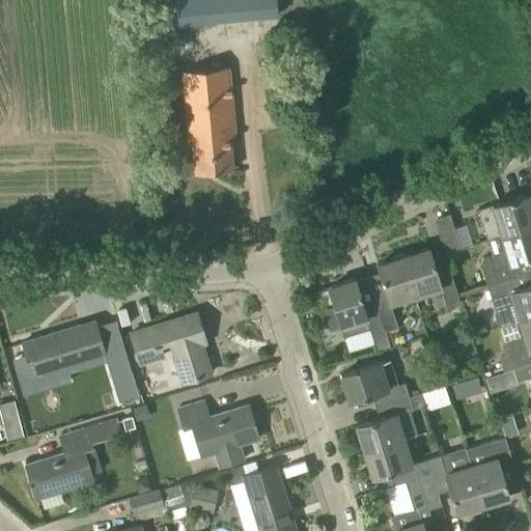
[(276,0),(177,0),(180,24),(277,15),(276,0)]
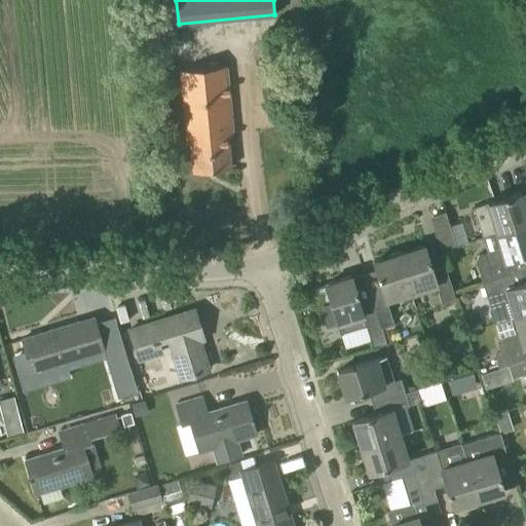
[(190,140),(227,136),(232,136),(226,66),(181,70),(187,140),(190,140)]
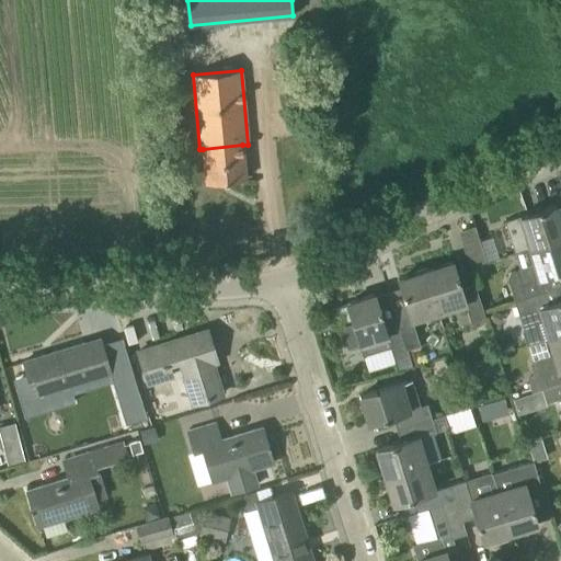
[(206,183),(244,179),(242,145),(203,149),(206,183)]
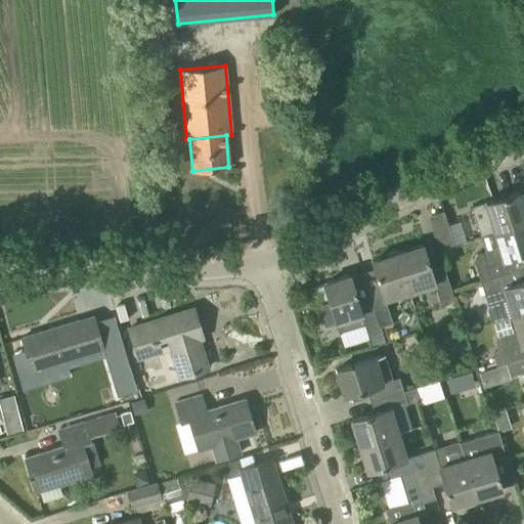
[(480,235),(523,222),(523,206),(520,191),(471,207),(480,235)]
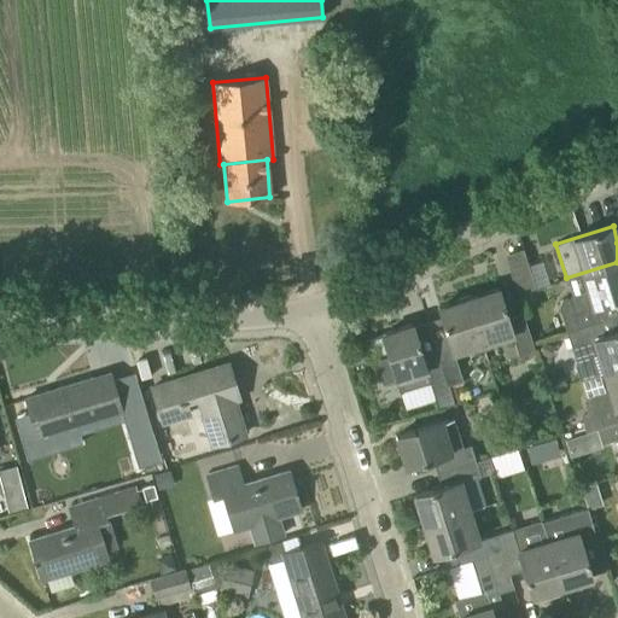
[(516,291),(534,286),(524,254),(506,260),(516,291)]
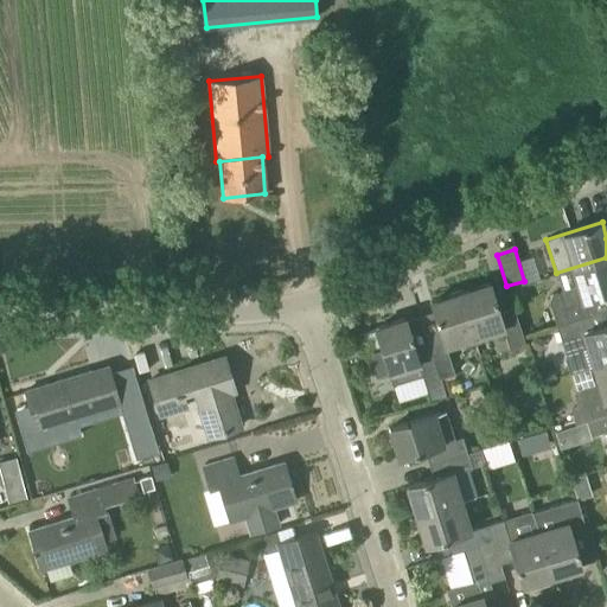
[(556,325),(589,315),(585,301),(606,294),(606,257),(556,273),(561,289),(551,293),(548,299),(556,325)]
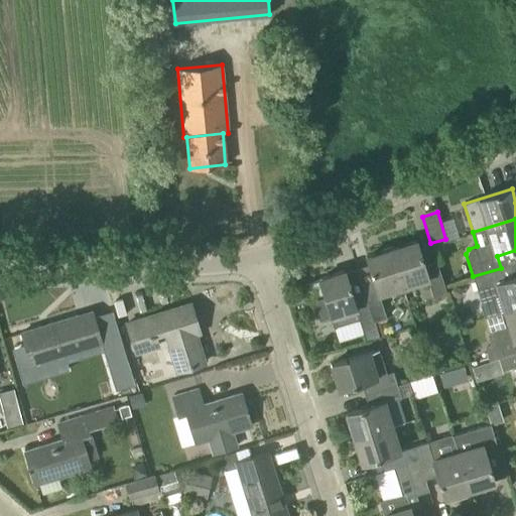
[(424,267),(416,242),(391,249),(402,287),(427,279),(432,295),(445,291),(437,264),(424,267)]
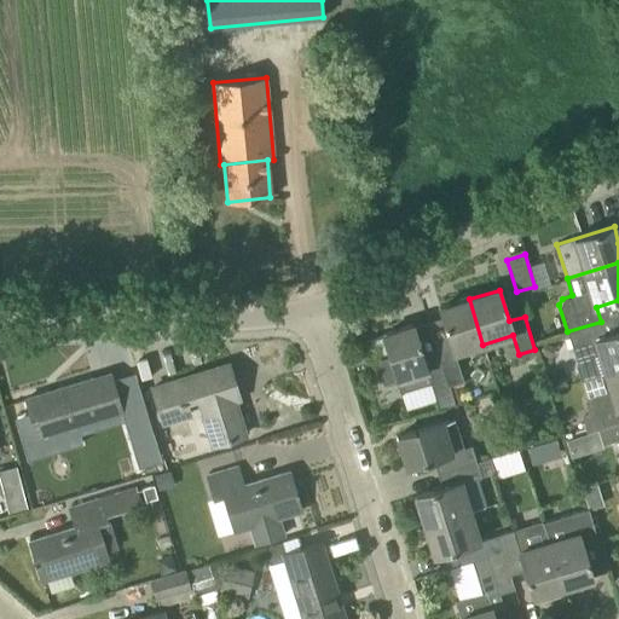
[(447,386),(449,386),(463,381),(453,353),(482,345),(469,299),(439,308),(451,348),(437,353),(447,386)]
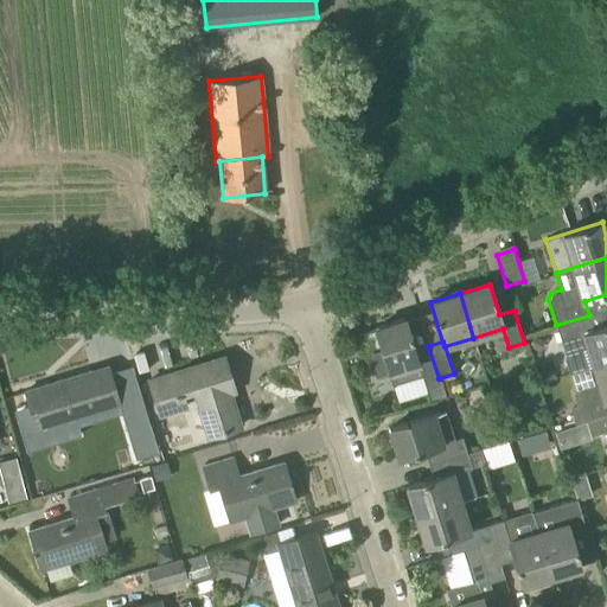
[(593,365),(606,360),(606,324),(593,330),(589,315),(556,325),(558,332),(554,333),(556,342),(561,340),(566,356),(563,356),(569,374),(593,365)]
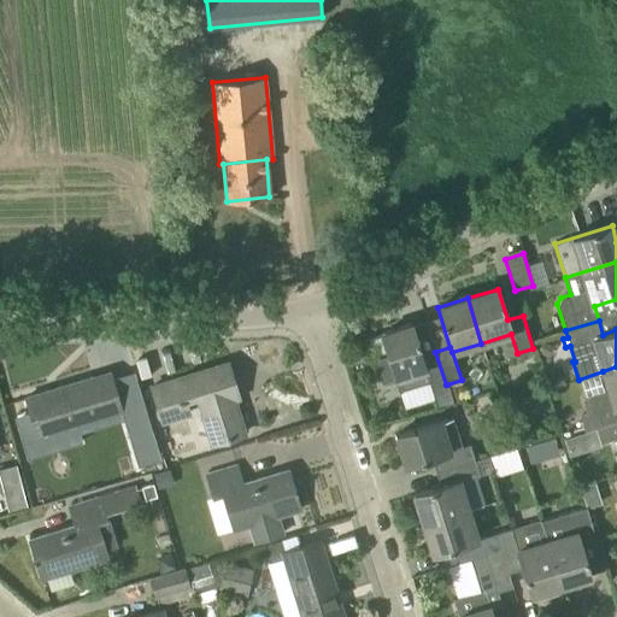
[(399,392),(429,382),(436,407),(453,403),(447,385),(446,385),(435,352),(422,356),(412,324),(381,334),(388,356),(374,360),(381,383),(395,380),(399,392)]
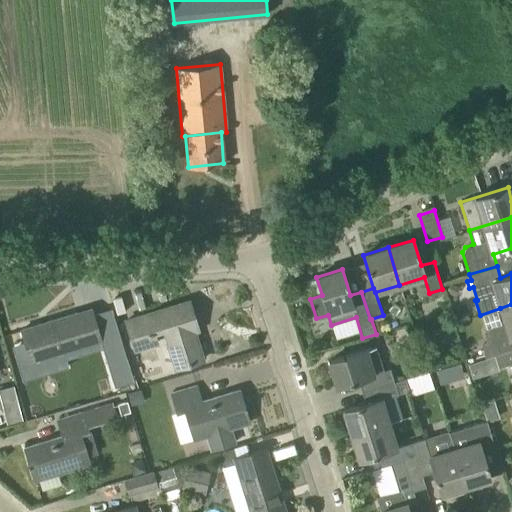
[(450,282),(446,291),(455,296),(459,287),(450,282)]
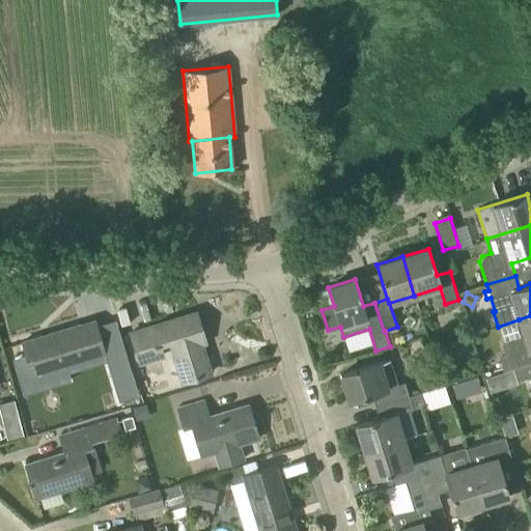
[(210,373),(197,332),(201,331),(195,312),(131,333),(140,363),(173,353),(183,382),(210,373)]
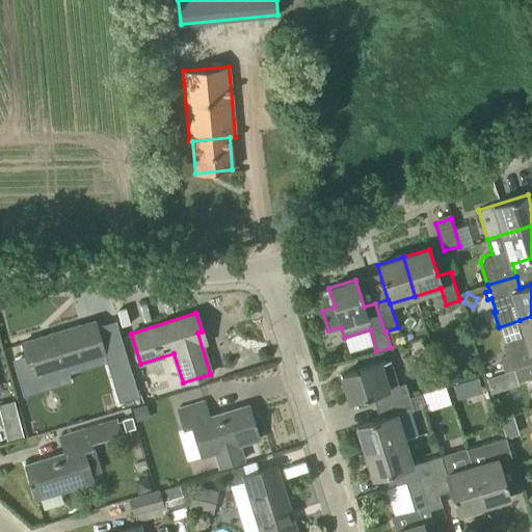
[(531,316),(520,320),(525,337),(510,341),(504,343),(503,345),(506,355),(500,357),(504,372),(513,369),(531,363),(531,316)]
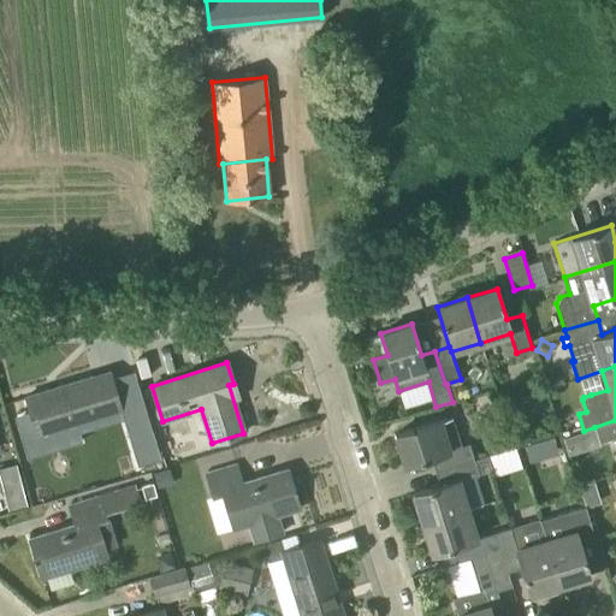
[(94,381),(93,377),(27,397),(37,436),(120,410),(111,377),(94,381)]
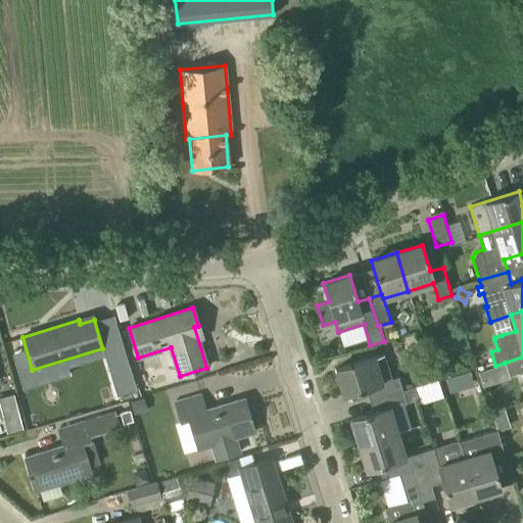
[(391,379),(383,353),(373,357),(335,369),(343,395),(370,387),(374,398),(401,389),(397,377),(391,379)]
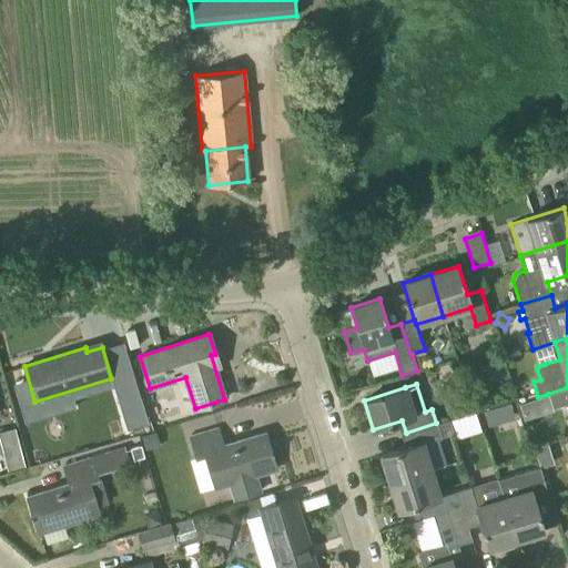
[(567,387),(548,394),(553,407),(567,403),(567,406),(567,387)]
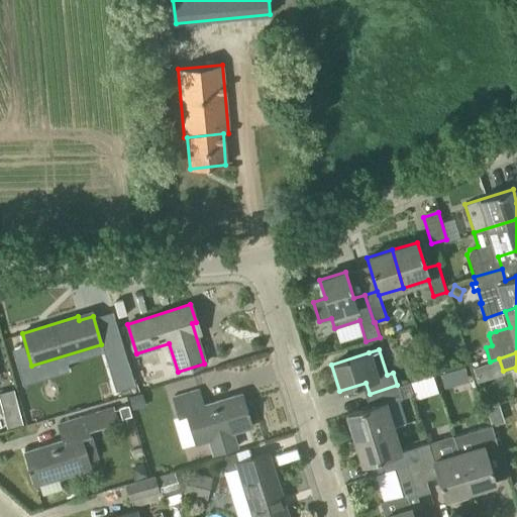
[(432,373),(410,381),(416,399),(438,391),(432,373)]
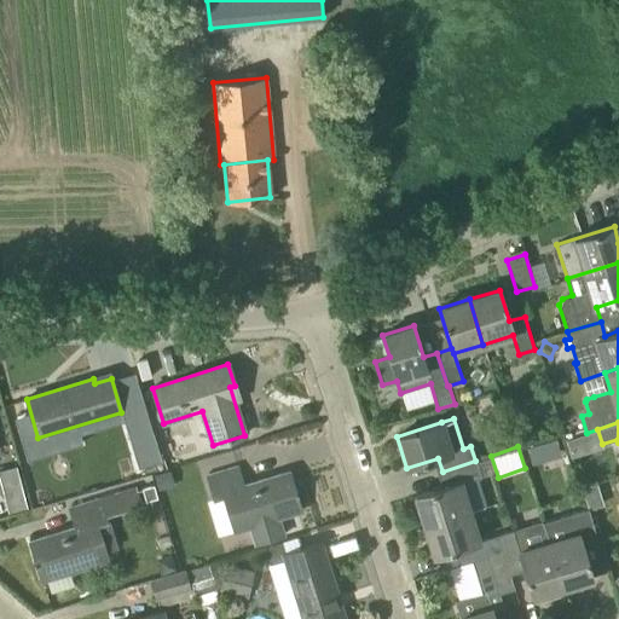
[(424,526),(469,512),(461,482),(480,476),(475,461),(443,472),(446,486),(415,496),(424,526)]
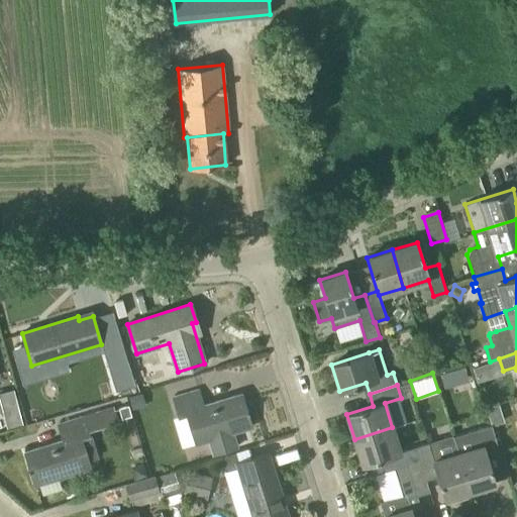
[(13,389),(0,392),(0,403),(15,399),(13,389)]
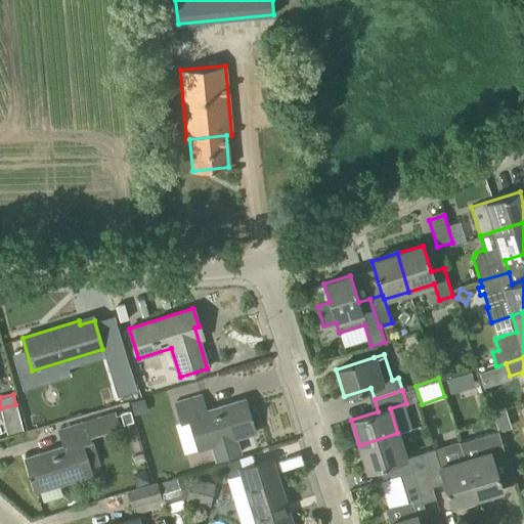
[(235,438),(255,432),(245,399),(206,411),(201,395),(175,403),(180,423),(188,420),(198,449),(212,445),(216,460),(239,453),(235,438)]
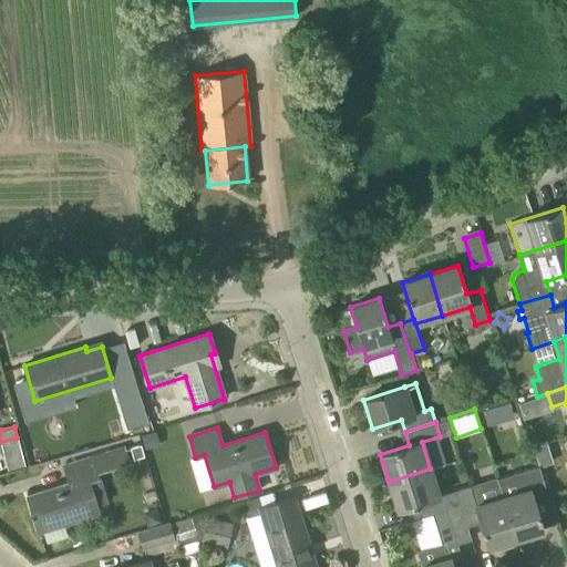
[(155,431),(141,435),(145,450),(160,445),(155,431)]
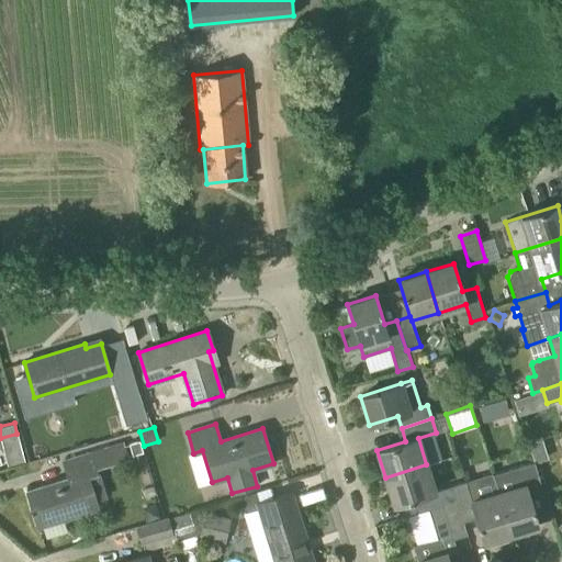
[(36,527),(98,508),(96,501),(104,498),(96,469),(128,459),(124,444),(63,462),(68,479),(26,492),(36,527)]
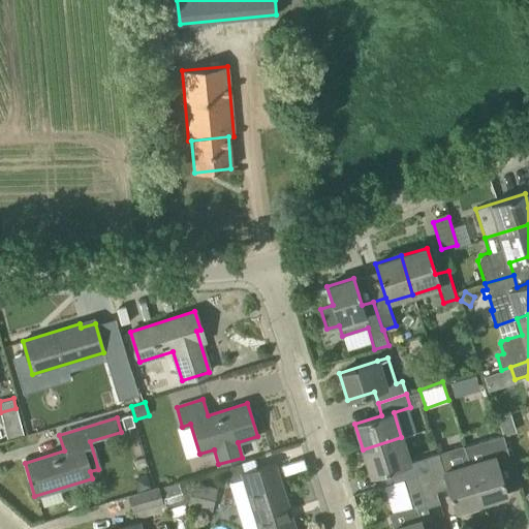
[(480,502),(506,494),(498,468),(510,464),(502,435),(488,439),(463,445),(480,502)]
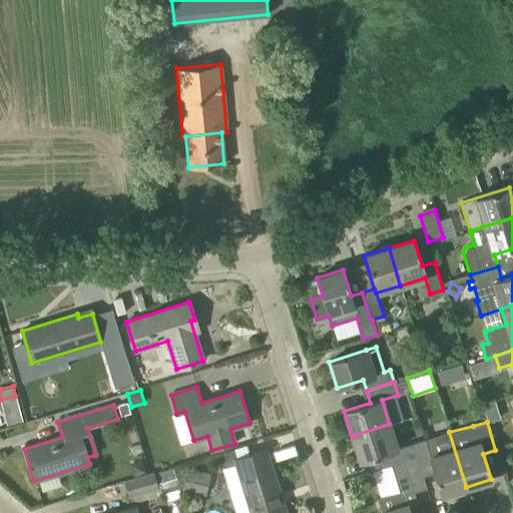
[(397,448),(389,424),(352,436),(360,461),(386,453),(390,465),(403,461),(416,457),(412,444),(397,448)]
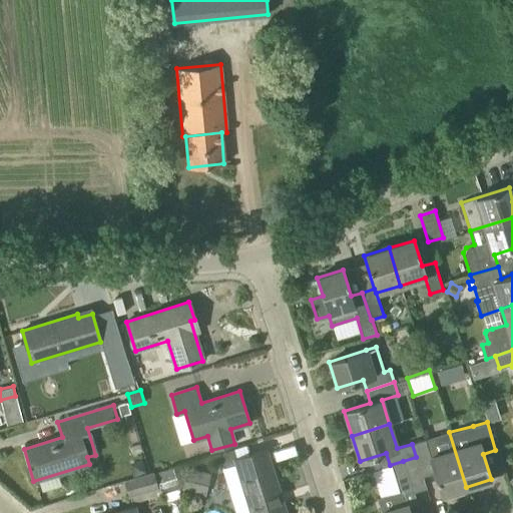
[(466,487),(449,432),(412,444),(416,457),(421,472),(422,472),(433,469),(441,495),(466,487)]
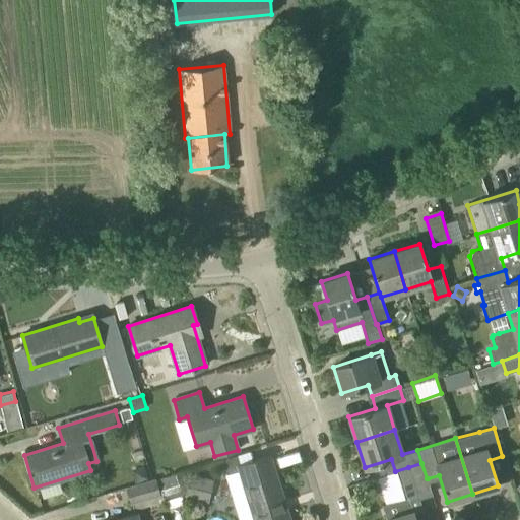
[(254,519),(289,519),(269,455),(240,464),(237,454),(223,458),(228,473),(239,470),(254,519)]
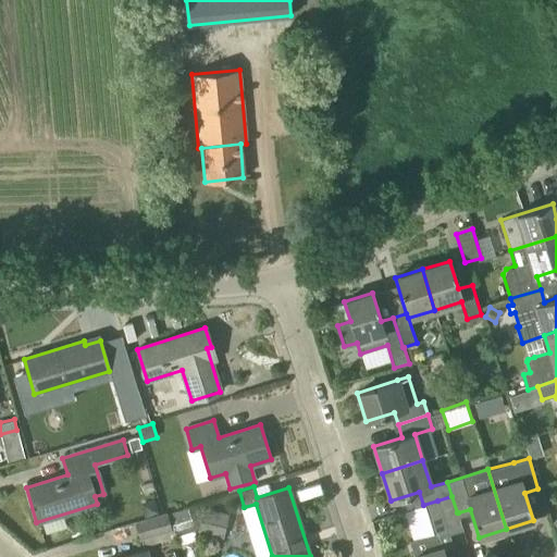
[(457,512),(452,496),(437,500),(423,505),(432,534),(409,541),(413,556),(445,556),(442,547),(452,545),(447,530),(461,525),(458,512),(457,512)]
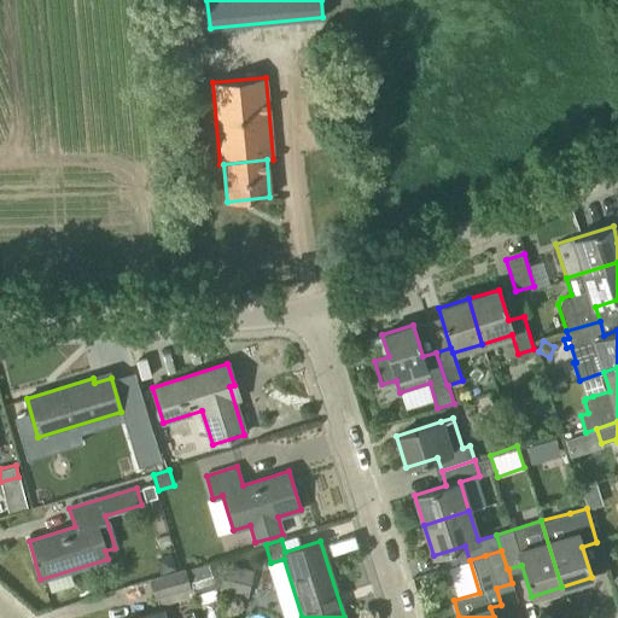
[(225,578),(221,593),(227,594),(249,599),(255,570),(252,569),(228,564),(225,578)]
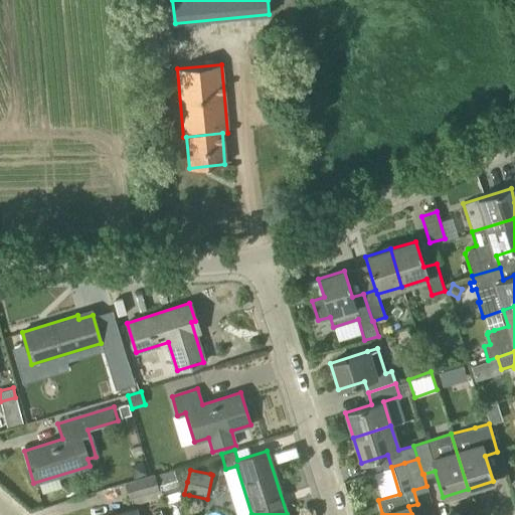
[(130,497),(149,492),(157,489),(153,476),(126,484),(130,497)]
